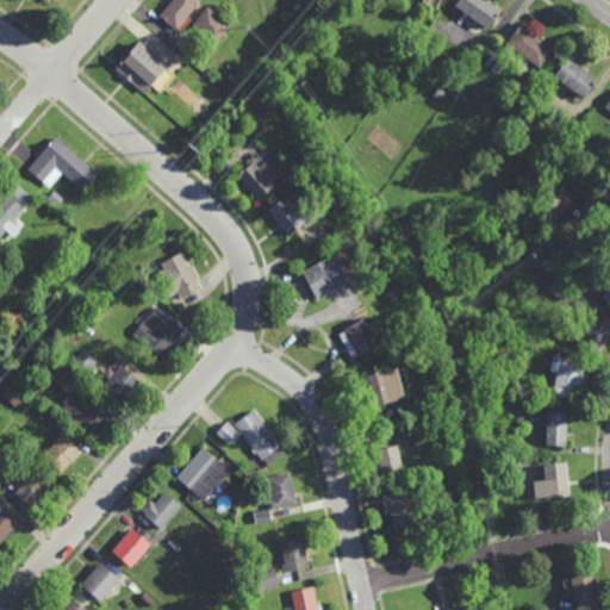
[(198,0),(176,29),(159,14),(169,0),(198,0)]
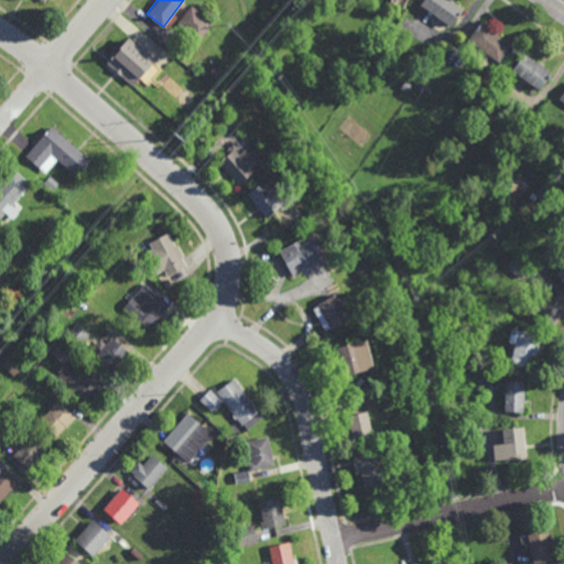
[(449,25),(416,2),(418,0),(453,0),(463,7),(449,25)]
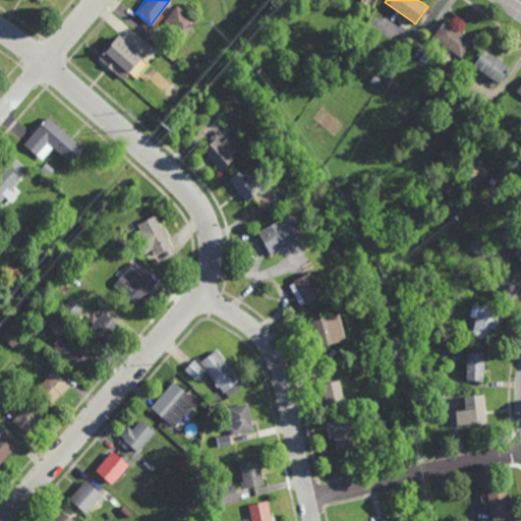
[(183,37),(164,20),(177,4),(196,20),(183,37)]
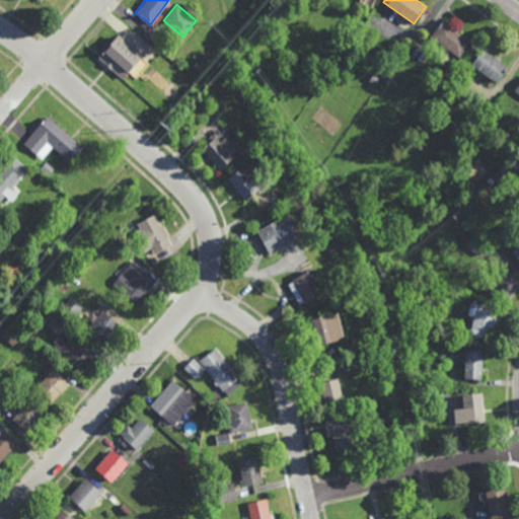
[(468,39),(456,55),(428,33),(440,17),(468,39)]
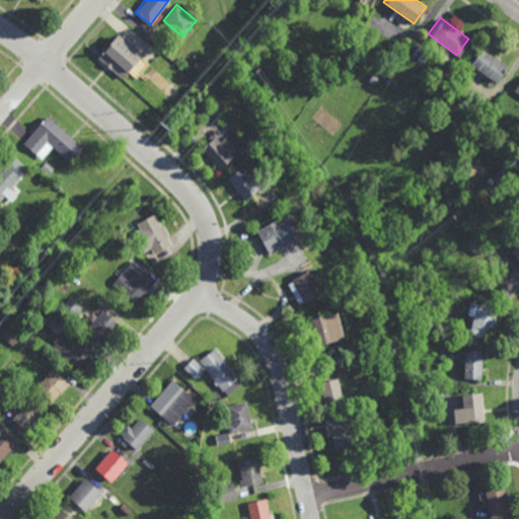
[(142,55),(122,78),(97,57),(100,54),(96,52),(107,41),(109,42),(118,33),(142,55)]
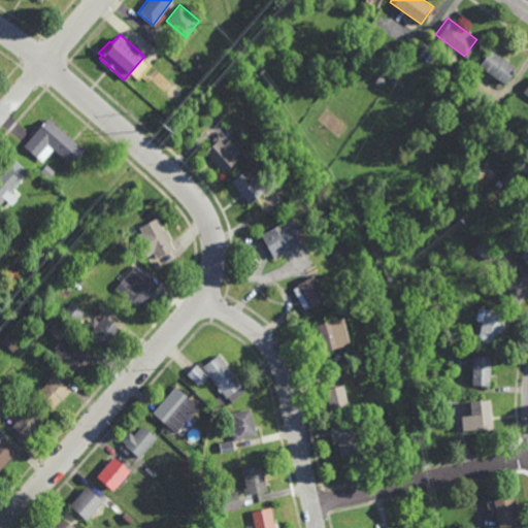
[(503,83),(477,64),(489,47),(515,66),(503,83)]
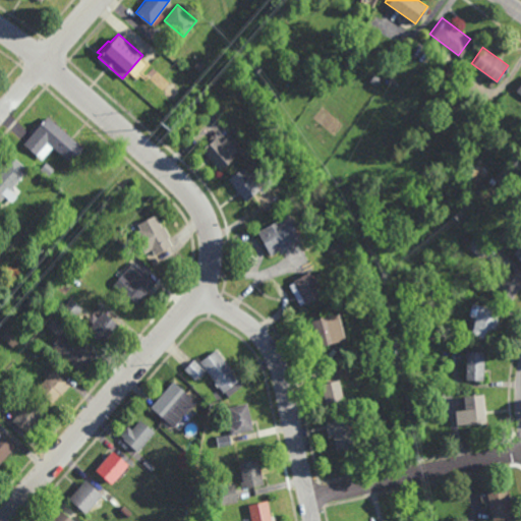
[(350,67),(344,63),(349,56),(356,61),(350,67)]
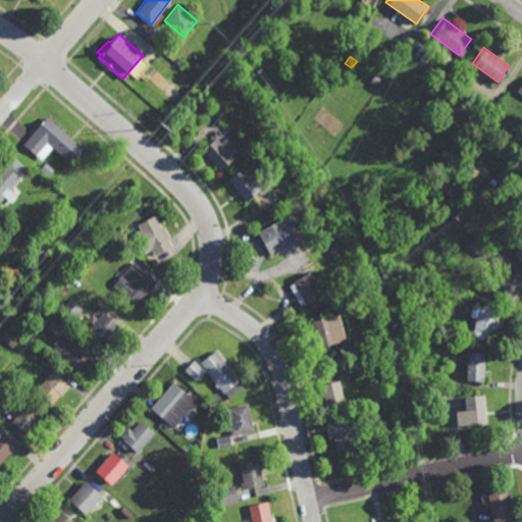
[(203,74),(194,67),(199,62),(207,69),(203,74)]
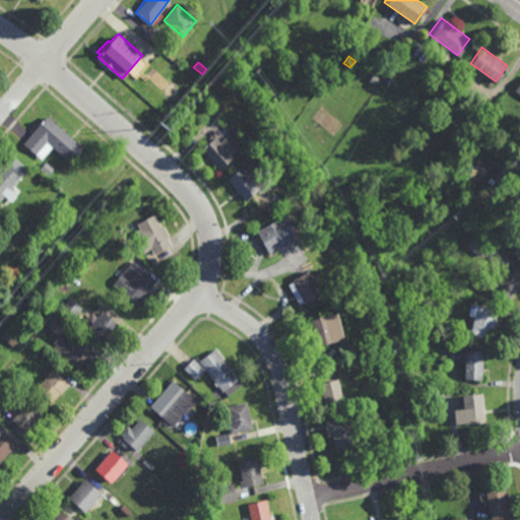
[(376,85),(368,79),(372,73),(380,79),(376,85)]
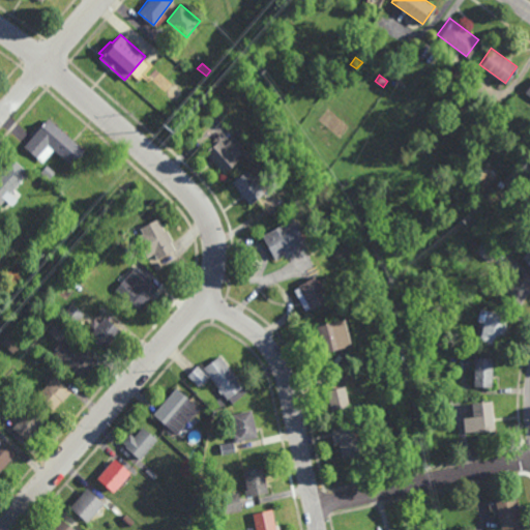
[(401,86),(393,81),(398,76),(405,81),(401,86)]
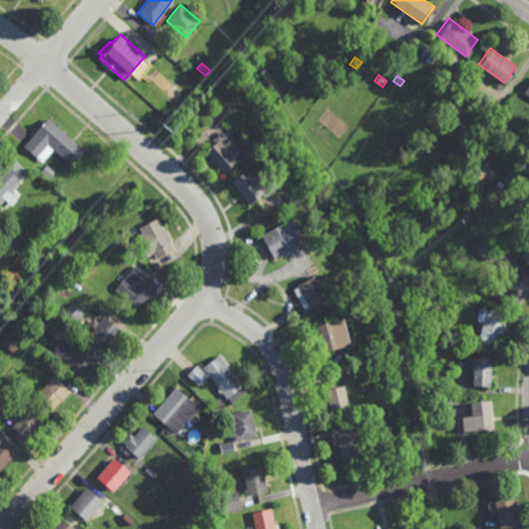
[(84,150),(71,164),(54,149),(42,161),(25,146),(49,118),(84,150)]
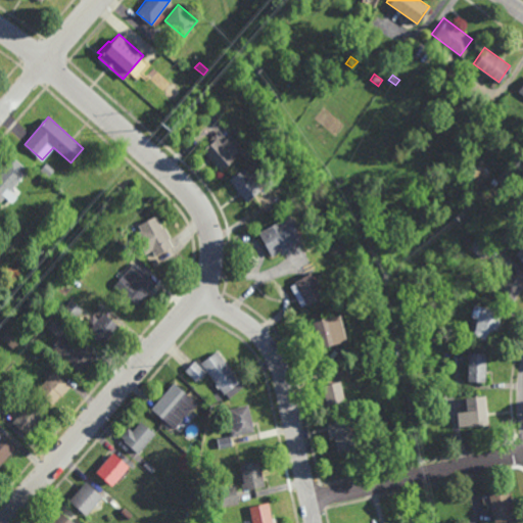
[(238,149),(232,155),(234,157),(222,170),(202,150),(216,137),(221,142),(226,137),(238,149)]
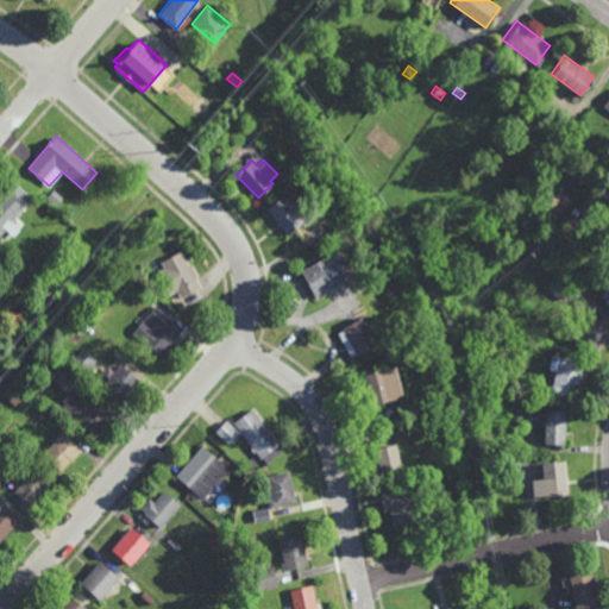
[(0,234),(0,196),(14,181),(33,198),(0,234)]
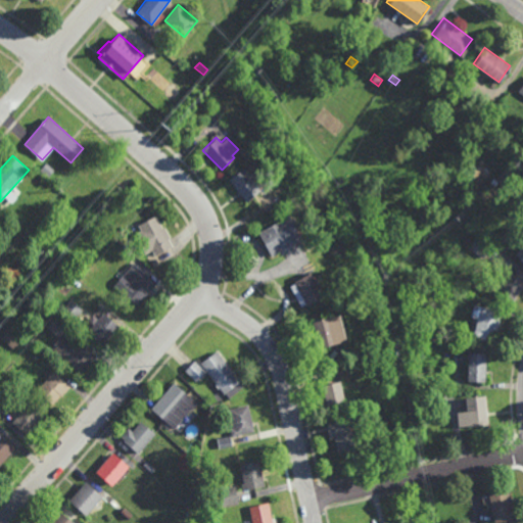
[(48,177),(40,170),(46,162),(54,170),(48,177)]
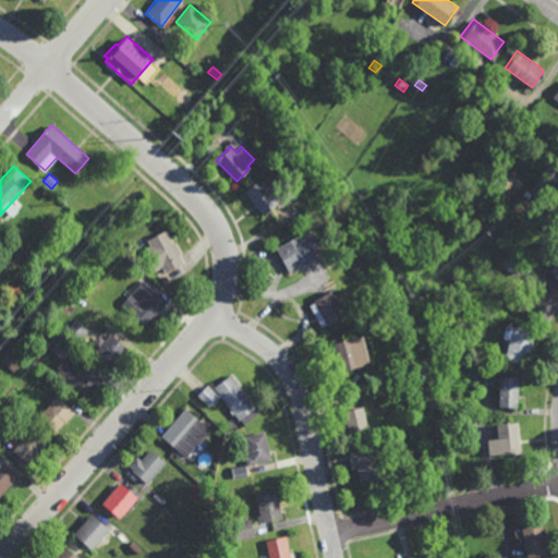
[(263,215),(244,192),(258,180),(278,203),(263,215)]
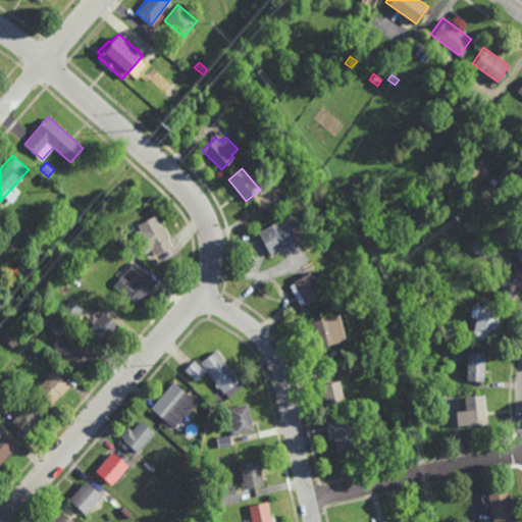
[(301,239),(270,255),(257,230),(288,214),(301,239)]
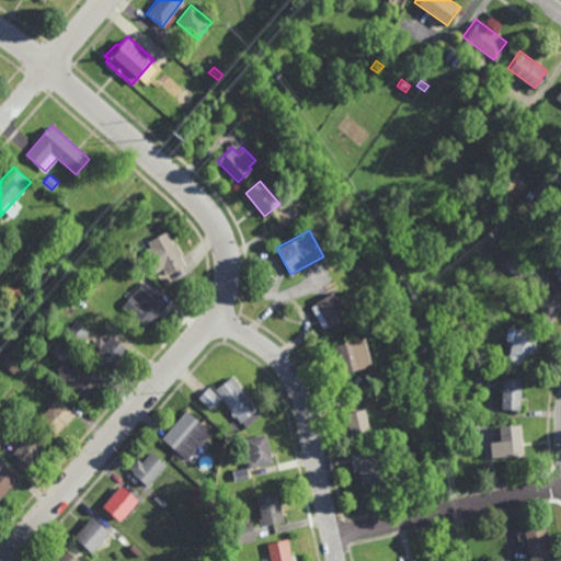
[(181,255),(185,263),(167,274),(163,267),(156,272),(144,251),(152,247),(149,240),(168,231),(174,244),(176,243),(183,254),(181,255)]
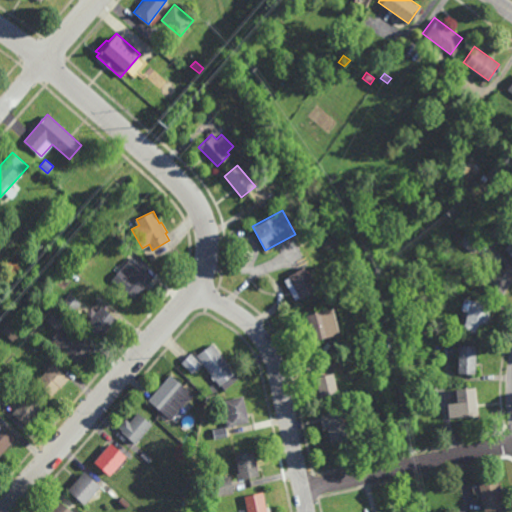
[(475,233),(468,228),(471,223),(478,228),(475,233)]
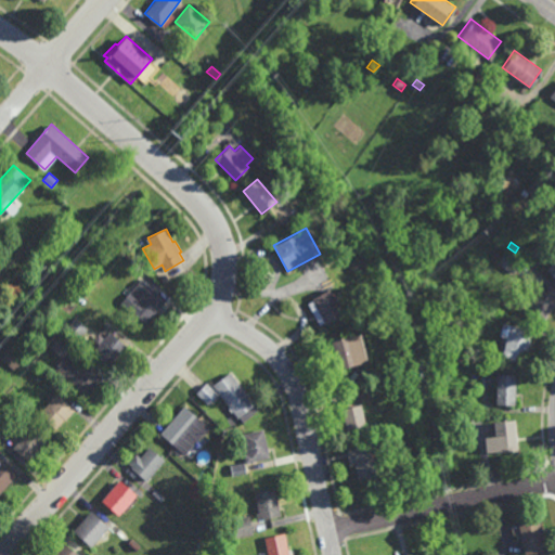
[(512,273),(498,262),(506,249),(521,260),(512,273)]
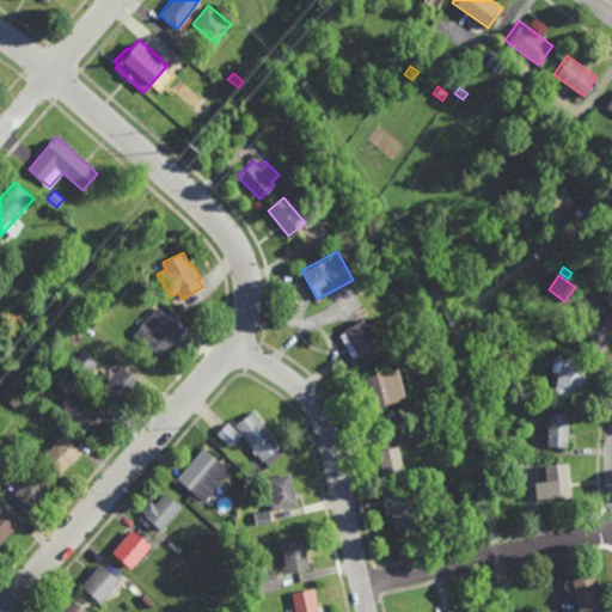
[(46,300),(41,295),(47,288),(51,293),(46,300)]
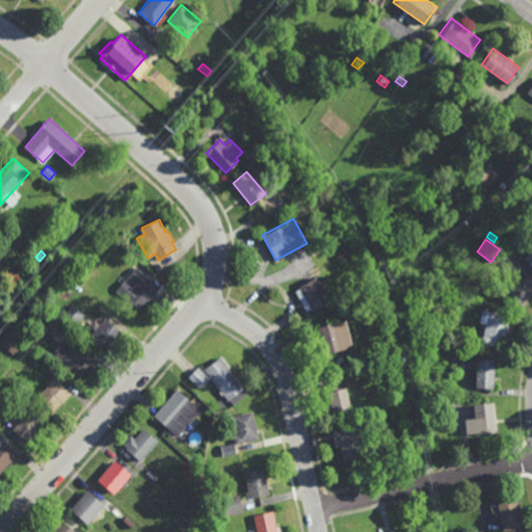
[(147,276),(145,277),(158,288),(140,311),(125,298),(137,283),(128,275),(135,267),(147,276)]
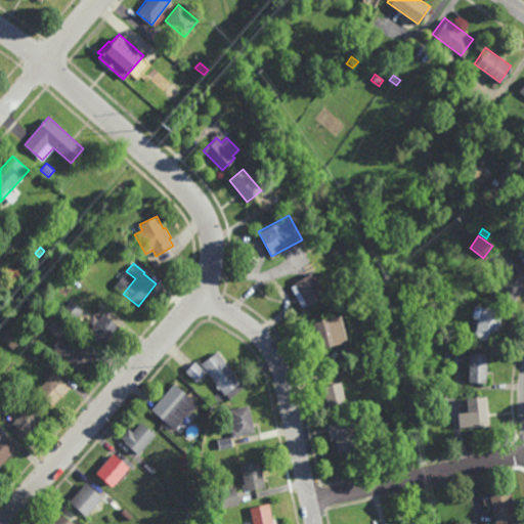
[(523,284),(512,302),(495,291),(512,267),(523,275),(523,284)]
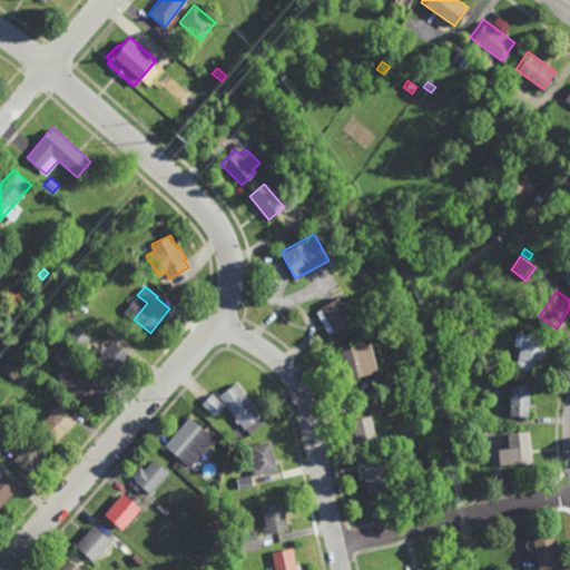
[(334,332),(333,330),(327,333),(316,312),(322,310),(321,306),(337,296),(352,322),(334,332)]
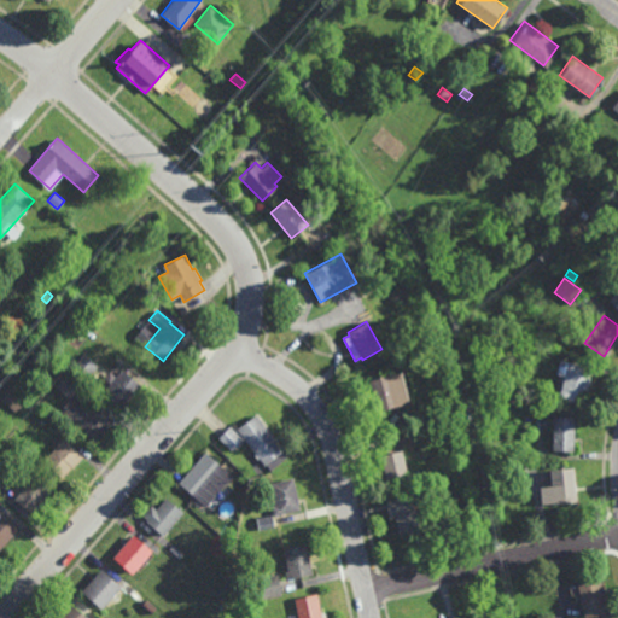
[(149,340),(141,334),(147,328),(153,333),(149,340)]
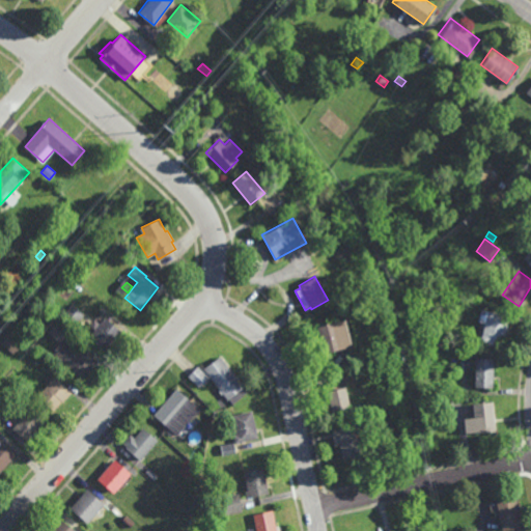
[(113,309),(102,300),(109,291),(119,302),(113,309)]
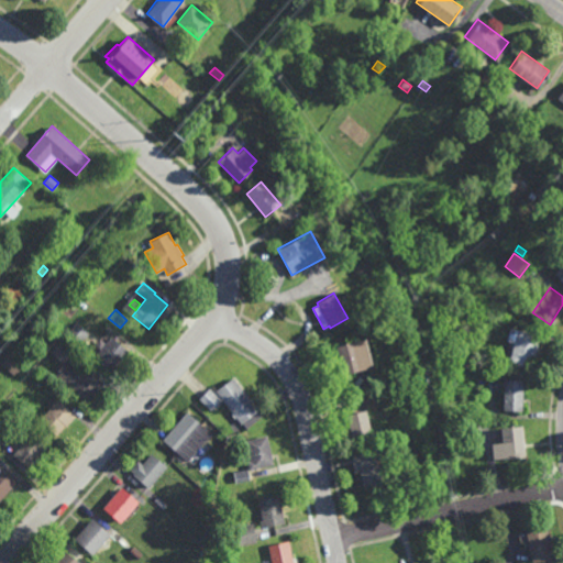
[(50,322),(46,319),(51,313),(55,317),(50,322)]
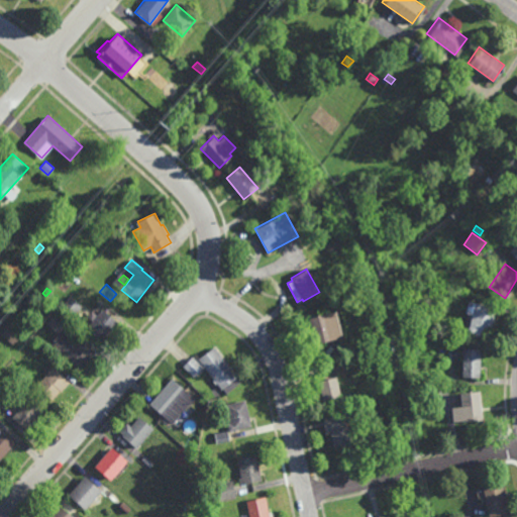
[(71,318),(59,308),(69,296),(81,306),(71,318)]
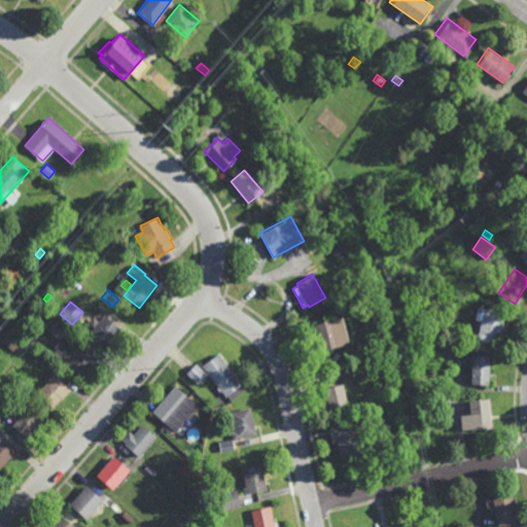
[(496,344),(475,338),(480,320),(472,318),(476,306),(504,314),(496,344)]
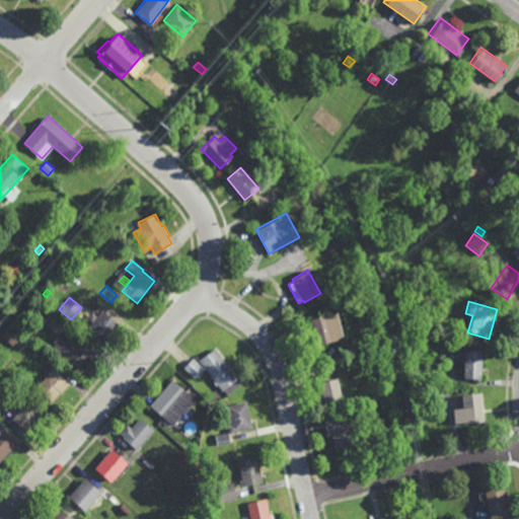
[(102,342),(86,328),(102,309),(118,323),(102,342)]
